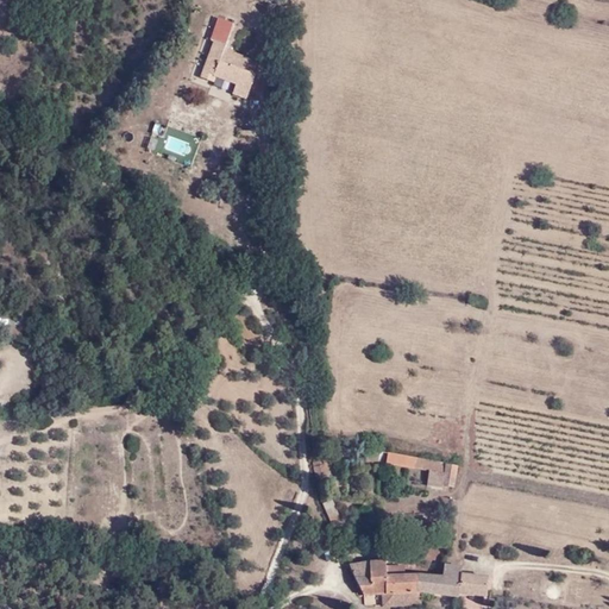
[(228,48),(226,46),(234,24),(219,18),(211,39),(215,42),(202,77),(213,81),(214,77),(236,86),(233,93),(246,99),(251,86),(249,85),(257,62),(232,52),(233,50),(231,49),(228,48)]
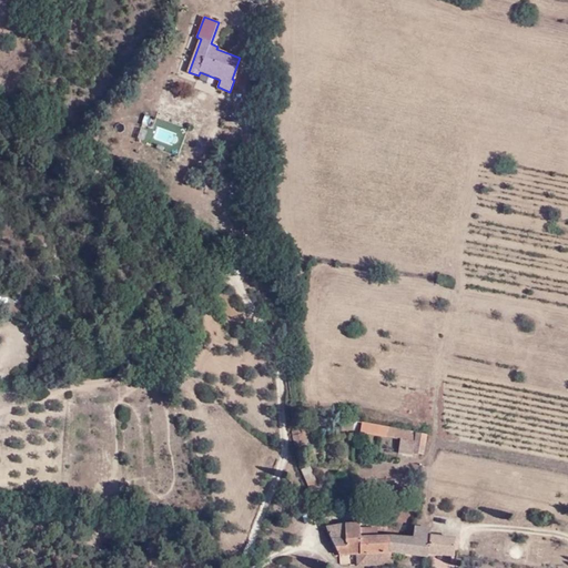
[(361,432),(363,423),(354,422),(353,430),(361,432)]
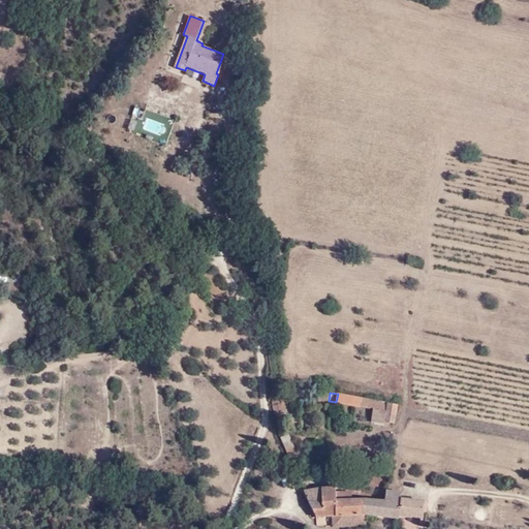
[(385,402),(344,395),(338,394),(336,402),(373,409),(384,411),(385,402)]
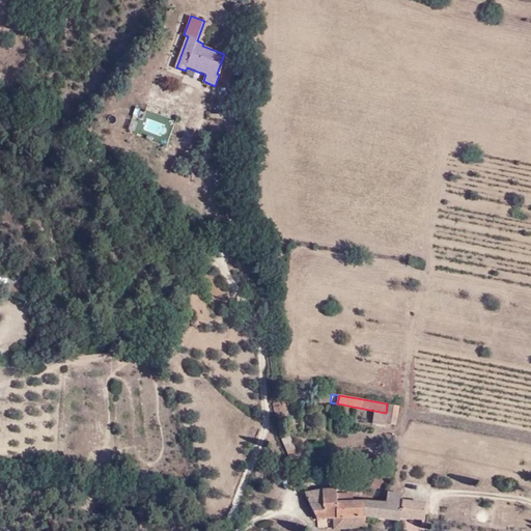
[(282,401),(273,403),(276,417),(285,415),(282,401)]
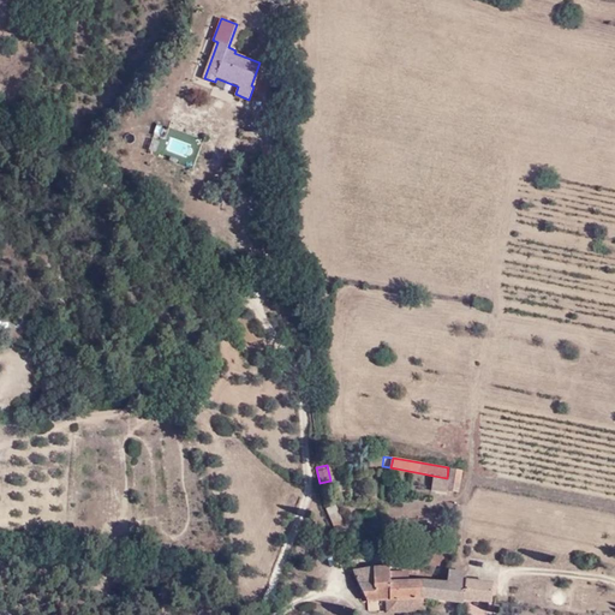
[(460,484),(463,471),(448,467),(447,478),(445,490),(447,491),(459,493),(460,484)]
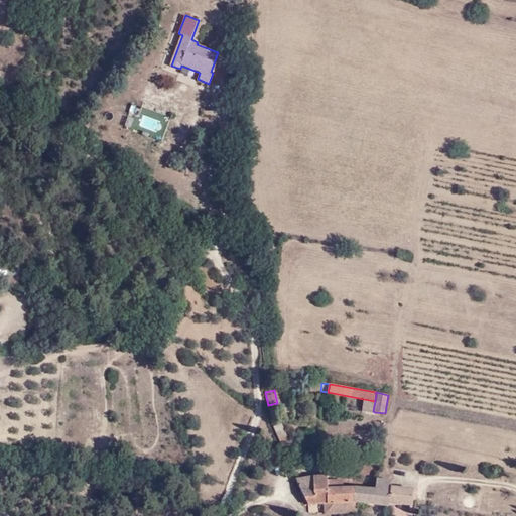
[(373,411),(375,401),(364,399),(362,412),(375,413),(375,412),(373,411)]
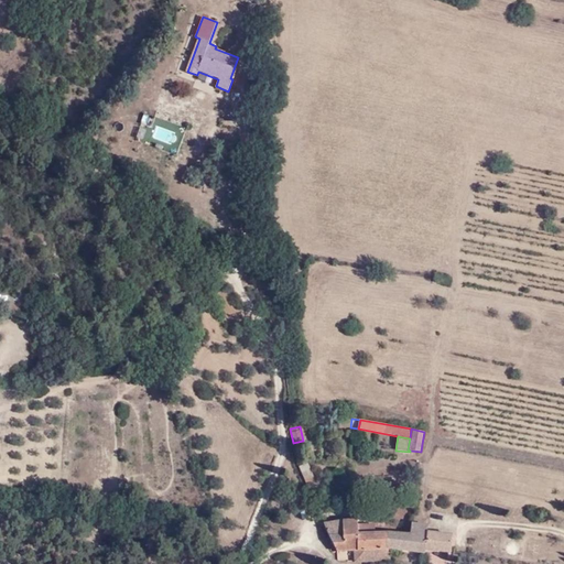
[(307,463),(299,467),(310,491),(318,487),(307,463)]
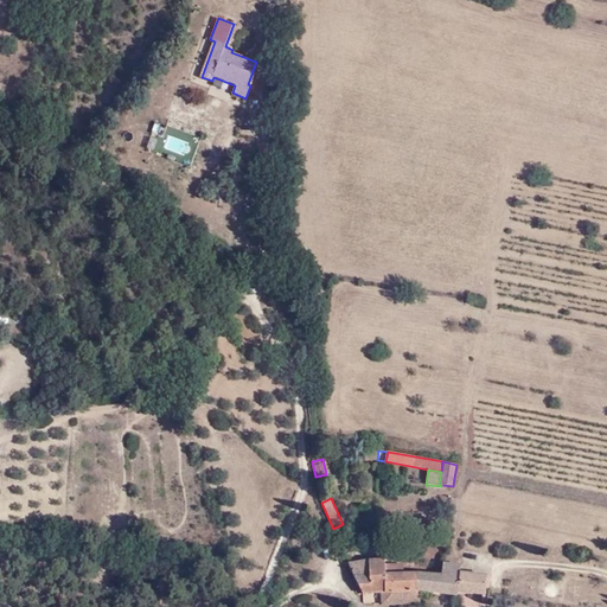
[(385,566),(385,560),(370,561),(349,564),(363,594),(382,593),(388,593),(387,575),(385,566)]
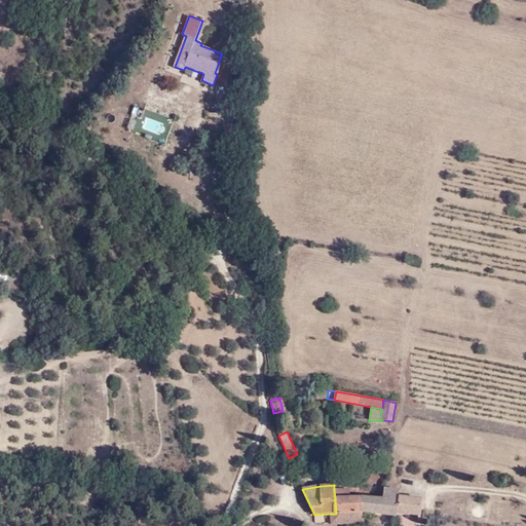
[(400,490),(385,489),(384,488),(383,498),(363,497),(364,512),(397,516),(398,513),(420,516),(422,499),(399,496),(400,490)]
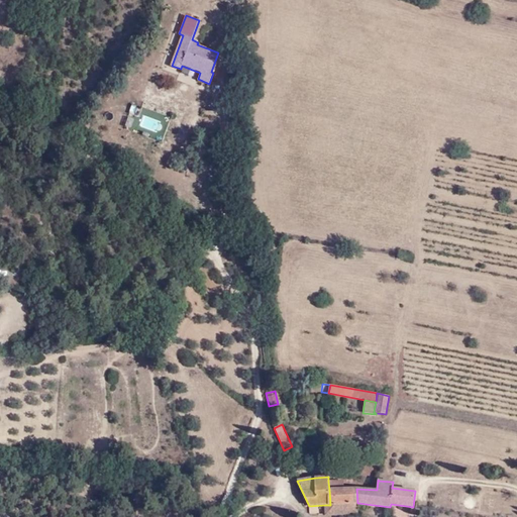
[(343,481),(328,482),(329,490),(343,489),(343,481)]
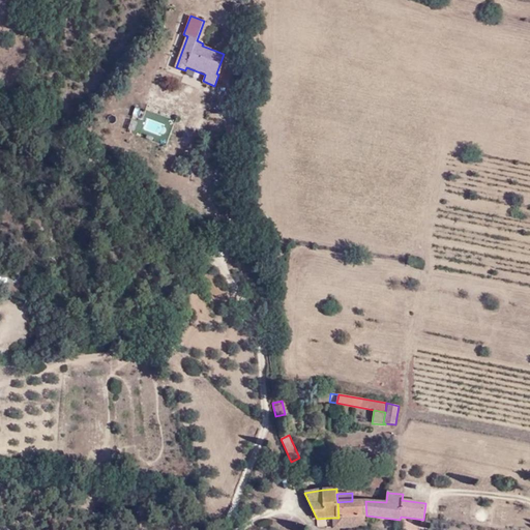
[(366,516),(365,501),(352,501),(337,502),(339,518),(333,518),(333,526),(334,528),(366,527),(366,516)]
